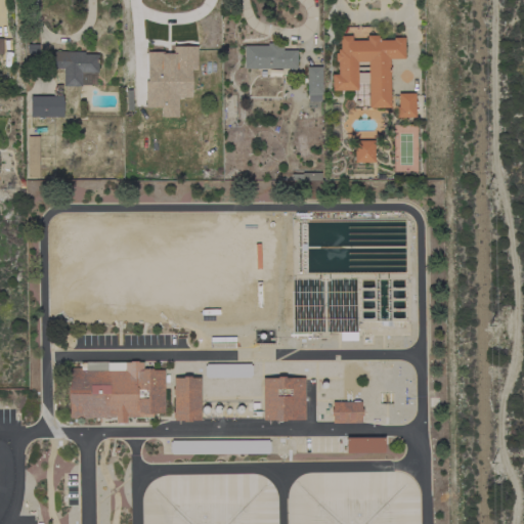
[(389,107),(367,107),(366,62),(356,62),(357,90),(332,91),(331,75),(337,75),(337,60),(334,61),(334,53),(337,53),(337,49),(340,49),(339,36),(351,36),(351,40),(366,40),(366,35),(378,35),(378,40),(392,40),(392,38),(403,38),(404,59),(389,59),(389,107)]
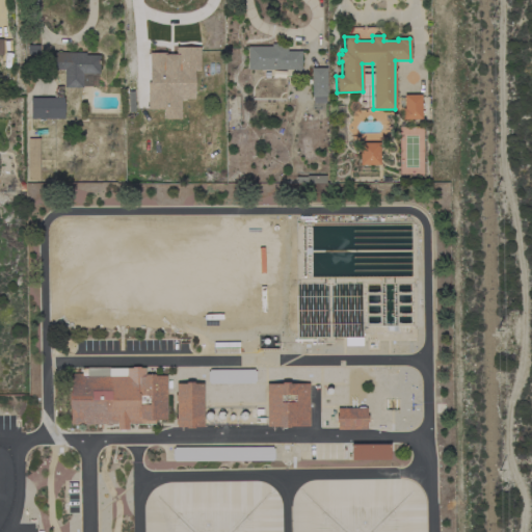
[(247,70),(247,47),(271,46),(271,44),(287,44),(287,51),(300,51),(300,70),(263,70),(247,70)]
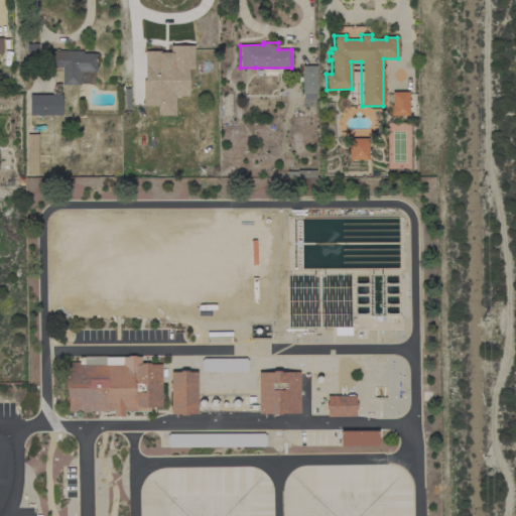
[(142,80),(144,80),(144,51),(160,51),(160,52),(169,52),(169,45),(194,45),(194,69),(188,69),(188,96),(174,96),(175,115),(158,115),(158,106),(142,106),(142,80)]
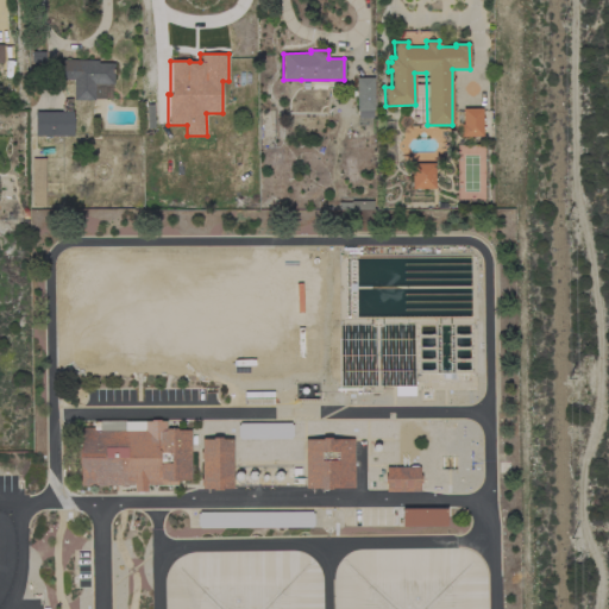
[(98,60),(98,63),(113,63),(113,85),(94,85),(94,100),(73,100),(73,80),(52,80),(54,60),(98,60)]
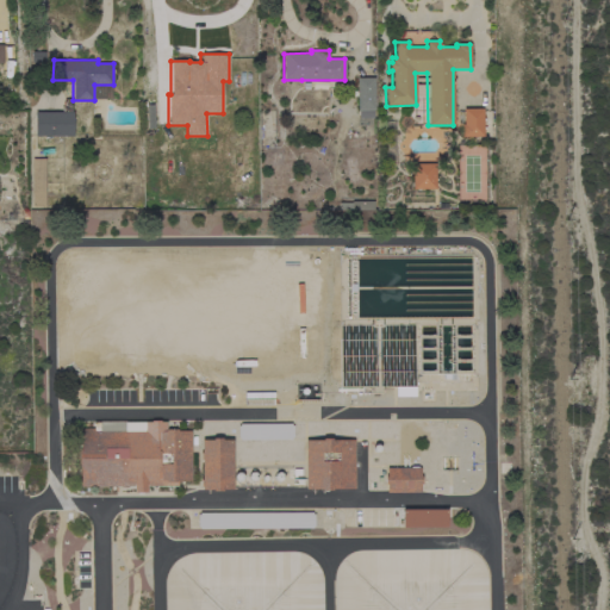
[(374,110),(373,110),(373,118),(359,118),(358,110),(356,78),(373,78),(374,110)]
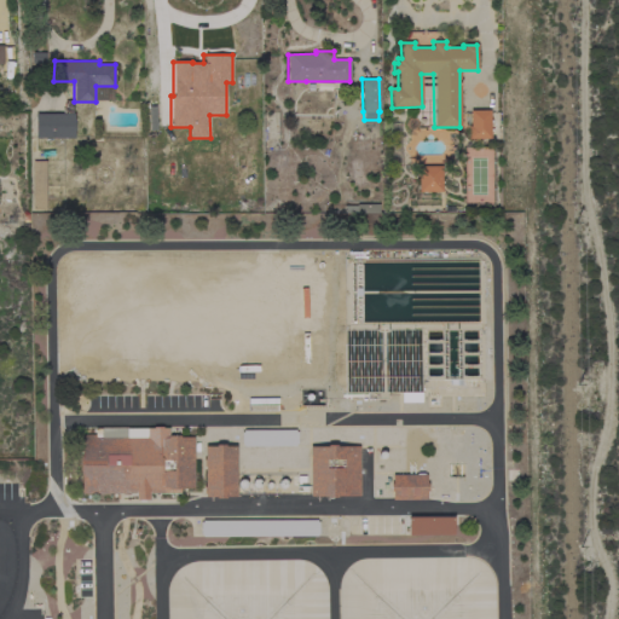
[(490,139),(468,139),(468,126),(469,126),(469,110),(490,110),(490,139)]
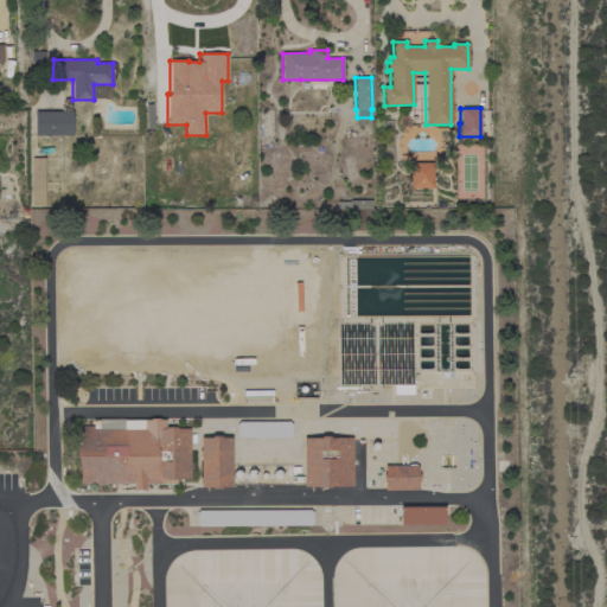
[(72,112),(72,135),(34,135),(34,112),(72,112)]
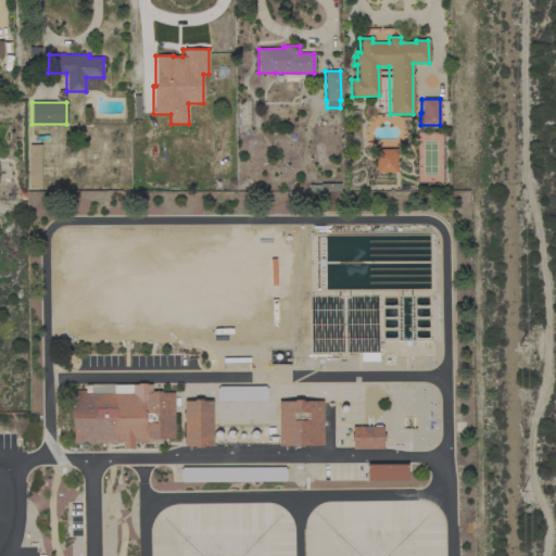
[(40,188),(28,188),(28,144),(40,144),(40,188)]
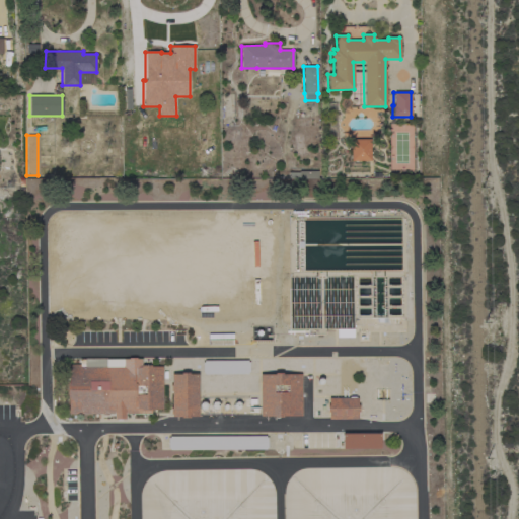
[(370,160),(350,161),(350,139),(369,139),(370,160)]
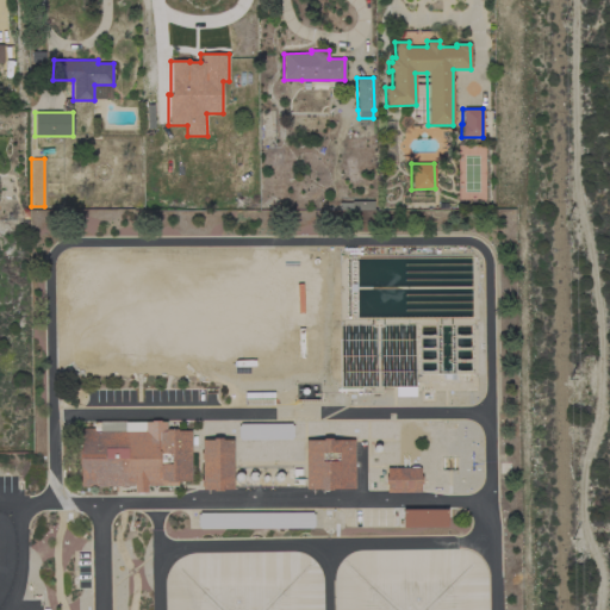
[(341,387),(396,387),(396,396),(414,396),(412,336),(404,336),(404,327),(388,327),(388,338),(380,338),(380,325),(341,325),(341,387)]
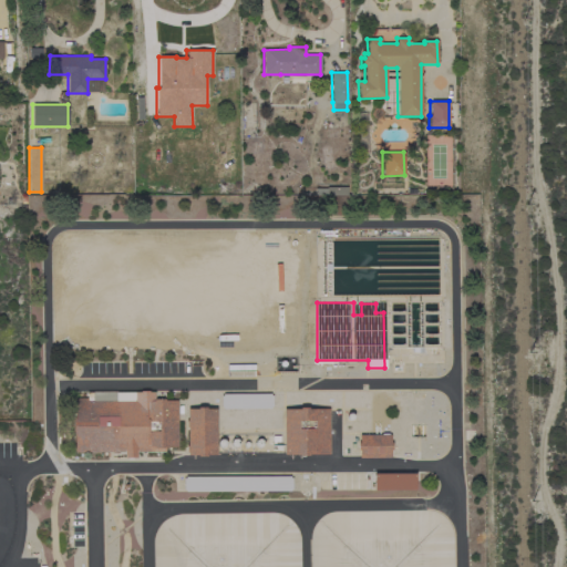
[(143,394),(152,393),(152,401),(153,401),(153,399),(164,399),(164,401),(177,401),(177,446),(164,446),(164,452),(136,452),(136,457),(124,457),(124,452),(74,452),(74,434),(73,434),(73,419),(74,419),(74,414),(71,414),(71,399),(88,398),(88,401),(143,401),(143,394)]
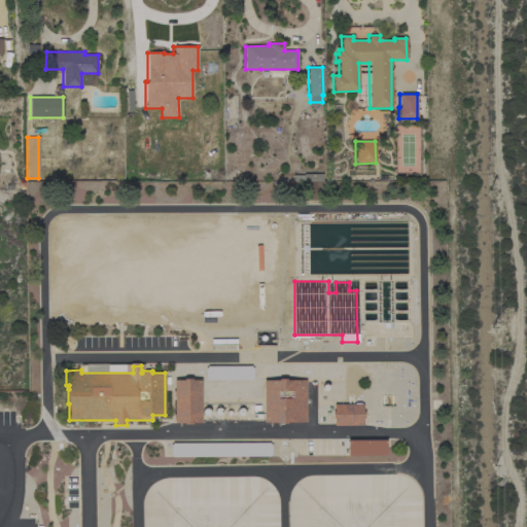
[(251,365),(251,367),(253,367),(253,378),(251,378),(251,380),(207,380),(207,379),(205,379),(205,367),(207,367),(207,365),(251,365)]
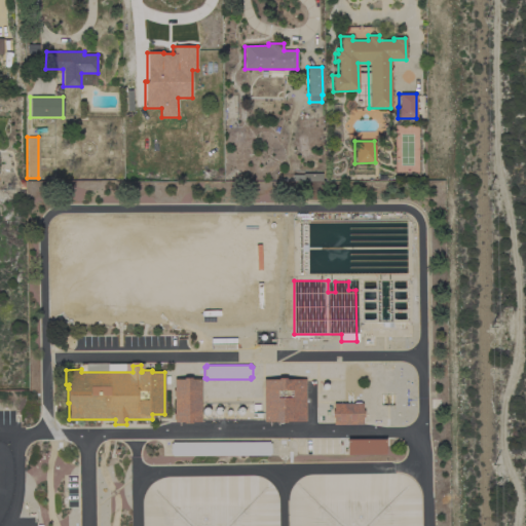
[(183,379),(183,378),(191,378),(191,379),(200,379),(200,422),(191,422),(191,423),(183,423),(183,422),(174,422),(174,419),(173,419),(173,413),(174,413),(174,397),(173,397),(173,390),(174,390),(174,379),(183,379)]
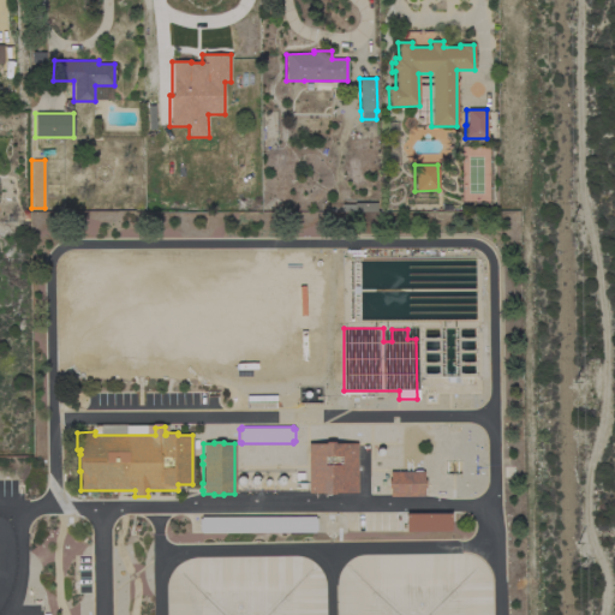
[(357,493),(334,493),(334,494),(324,494),(324,493),(308,494),(308,443),(324,443),(324,442),(334,442),(334,443),(357,443),(357,493)]
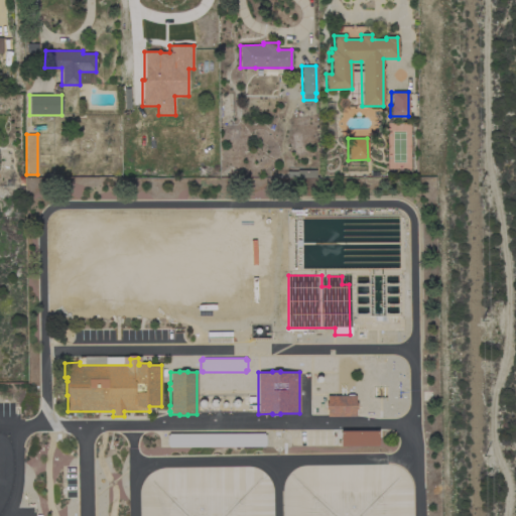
[(355,395),(355,402),(357,402),(357,409),(355,409),(355,416),(327,416),(327,409),(326,409),(326,403),(327,403),(327,395),(355,395)]
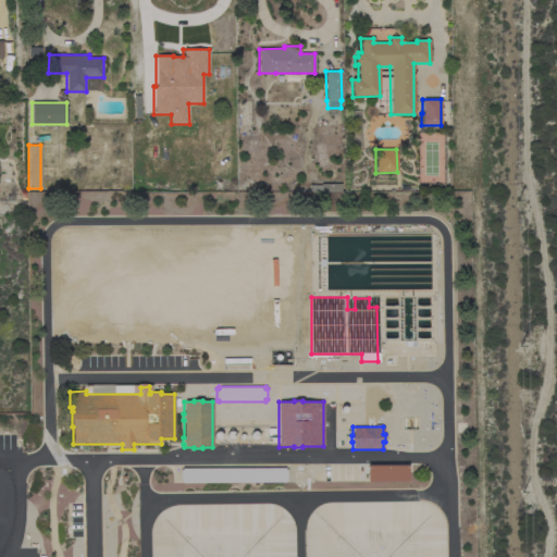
[(406,481),(406,465),(366,466),(366,482),(406,481)]
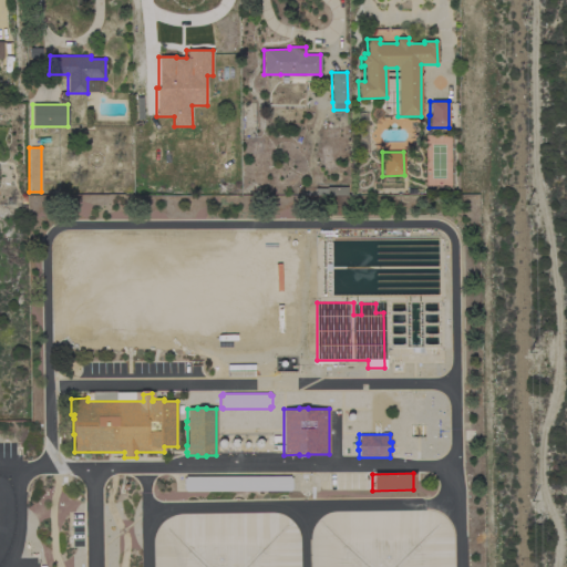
[(290,476),(290,478),(291,478),(291,490),(290,490),(290,491),(185,492),(185,490),(183,490),(183,478),(185,478),(185,476),(290,476)]
